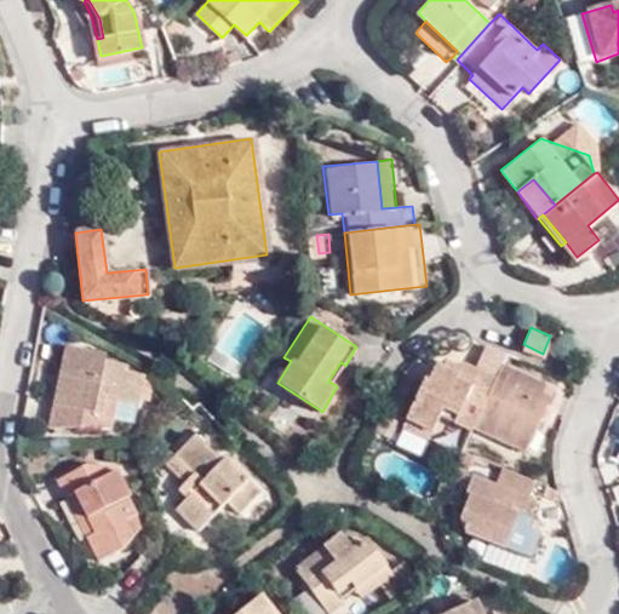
[(137,401),(138,374),(104,365),(105,356),(58,346),(41,428),(105,429),(107,422),(129,422),(130,401),(137,401)]
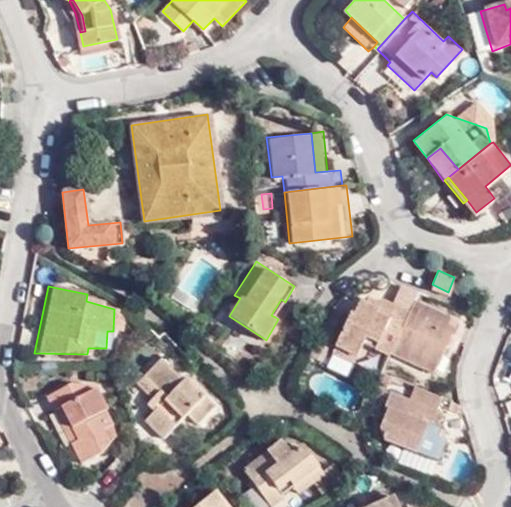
[(387,356),(388,353),(409,309),(382,297),(380,301),(369,296),(367,301),(361,298),(354,312),(351,311),(334,347),(356,357),(364,342),(374,347),(372,349),(387,356)]
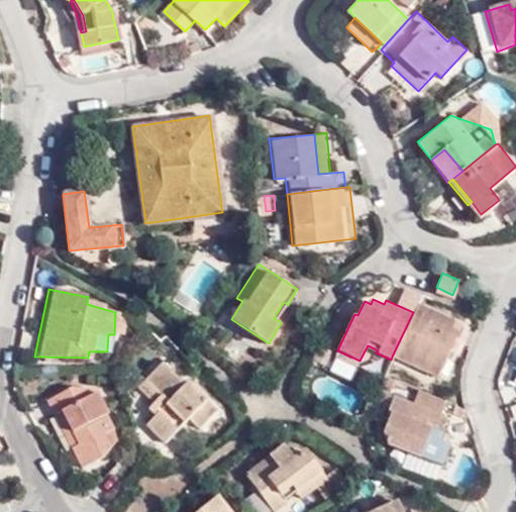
[(419,300),(413,312),(392,356),(436,377),(463,320),(419,300)]
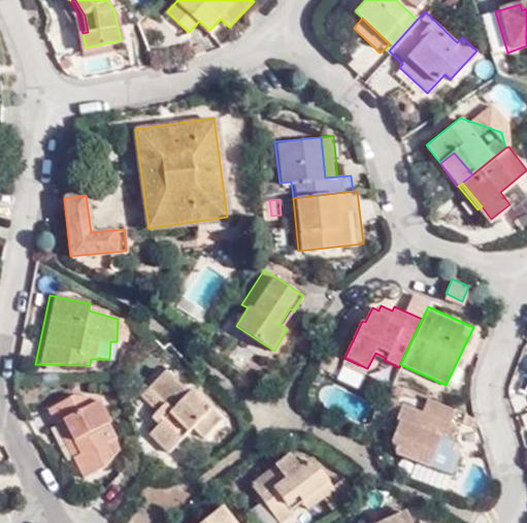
[(280,325),(284,327),(294,312),(290,308),(280,325)]
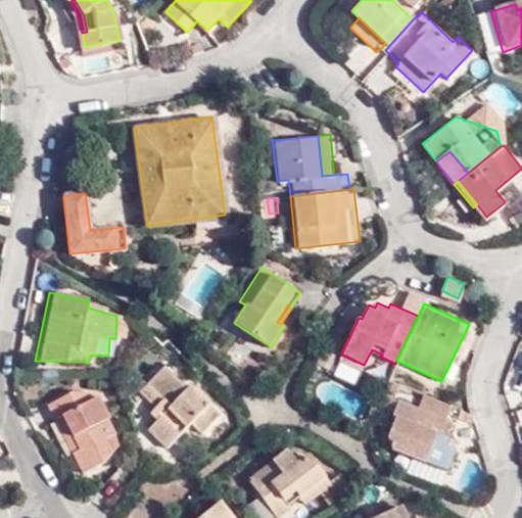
[(125,338),(126,318),(116,316),(115,338),(125,338)]
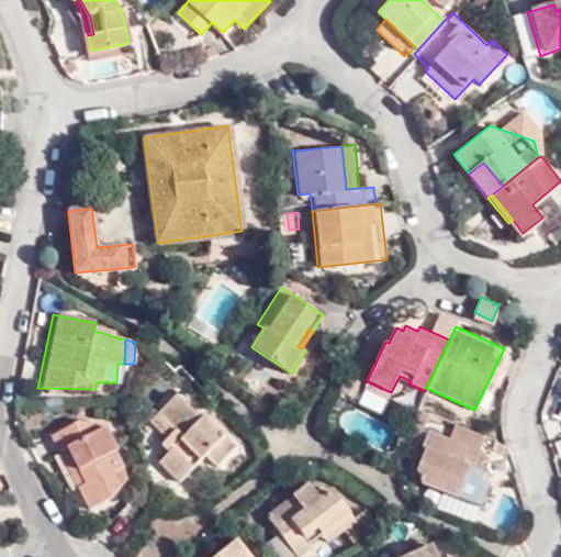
[(363,388),(388,399),(391,392),(367,381),(363,388)]
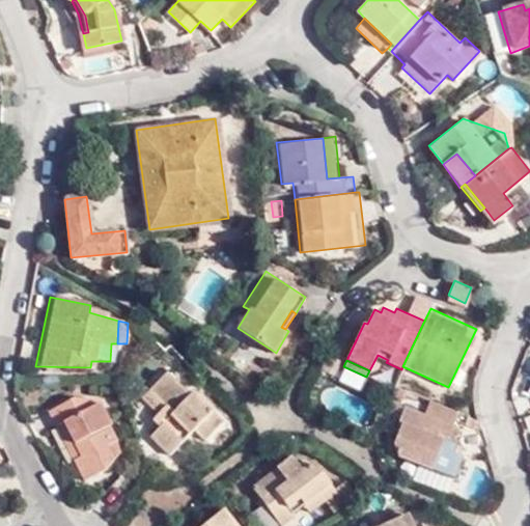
[(165,410),(160,415),(159,424),(152,431),(170,448),(192,427),(203,439),(224,420),(193,389),(189,393),(167,371),(146,391),(165,410)]
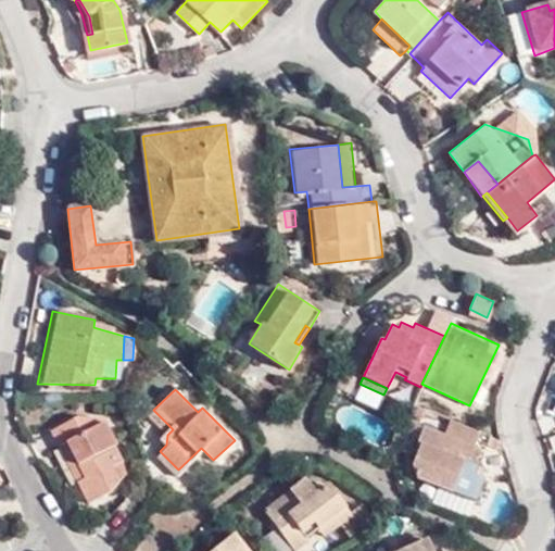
[(414,429),(421,410),(412,404),(404,425),(414,429)]
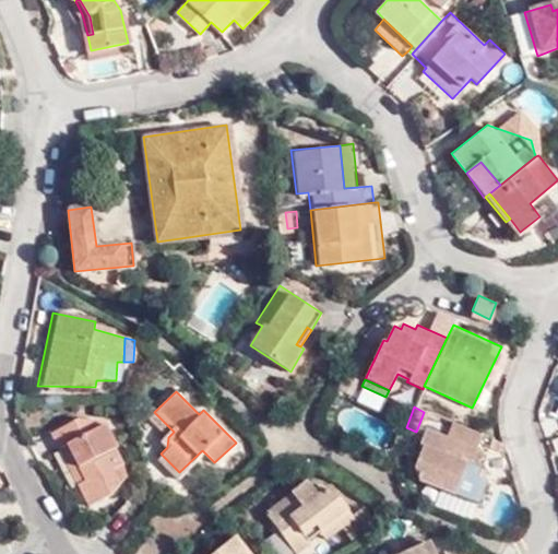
[(174,432),(154,412),(149,417),(168,437),(174,432)]
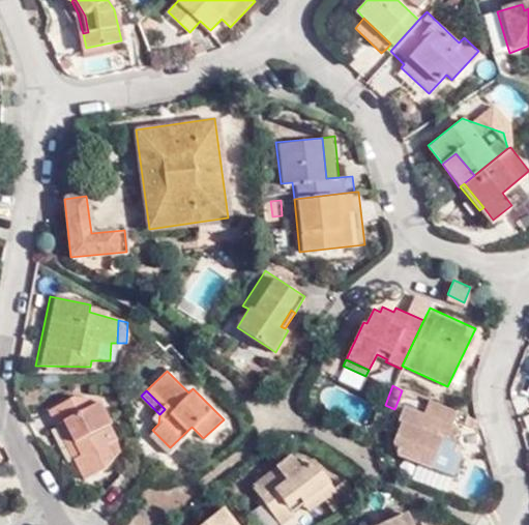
[(57,421),(67,417),(84,455),(75,458),(82,475),(105,465),(117,443),(107,423),(111,420),(100,399),(71,398),(52,408),(57,421)]
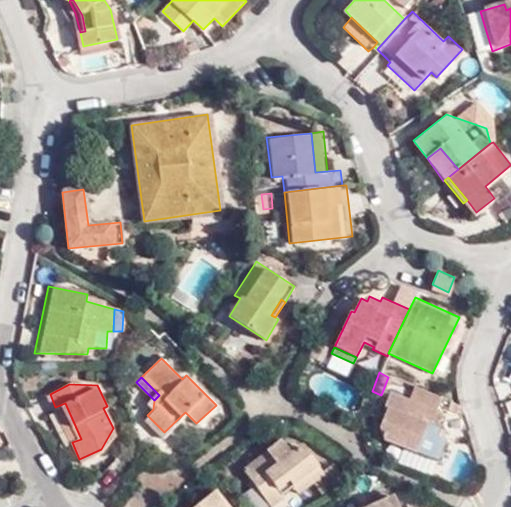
[(413,386),(408,400),(435,412),(441,398),(413,386)]
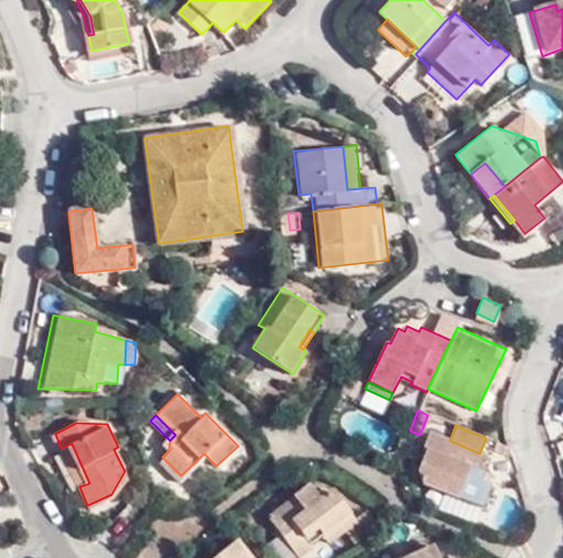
[(476,467),(480,455),(479,453),(450,440),(428,431),(422,448),(425,449),(419,469),(424,487),(480,510),(490,484),(486,483),(478,480),(482,470),(476,467)]
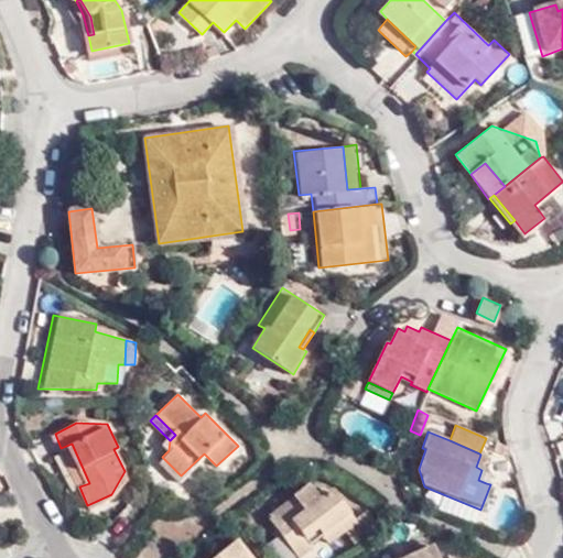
[(61,448),(57,450),(75,489),(79,487),(89,483),(72,444),(61,448)]
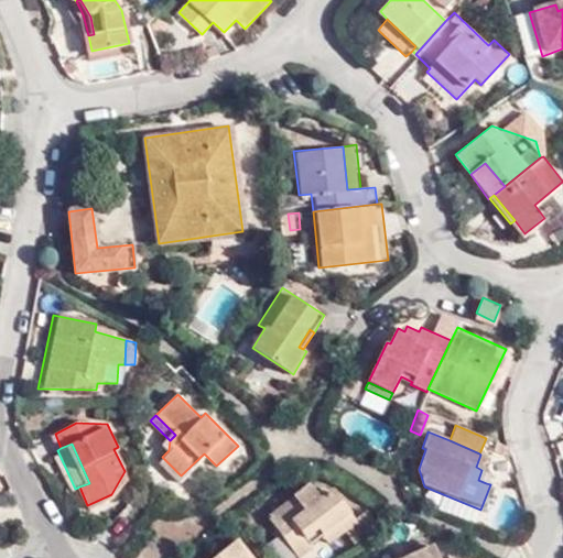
[(486,483),(490,473),(482,470),(478,480),(486,483)]
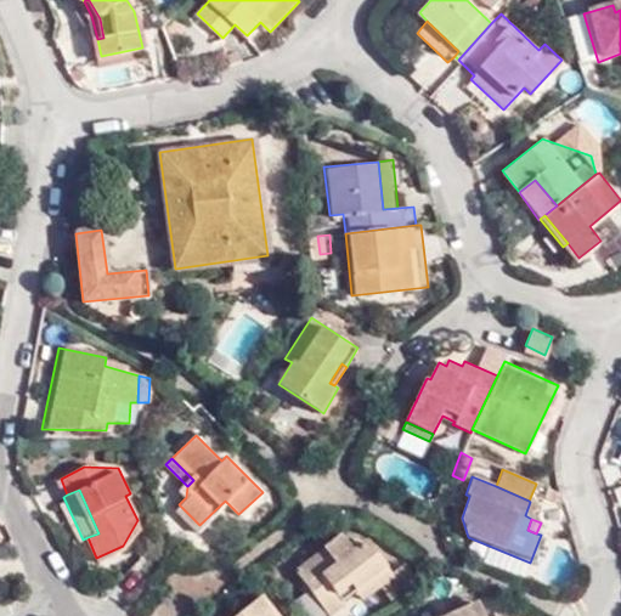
[(356,589),(387,569),(366,538),(351,548),(342,533),(295,565),(329,615),(345,604),(343,599),(356,589)]
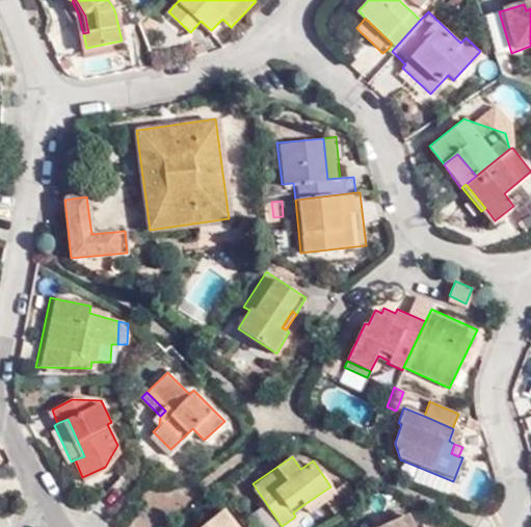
[(310,514),(337,495),(330,486),(304,504),(310,514)]
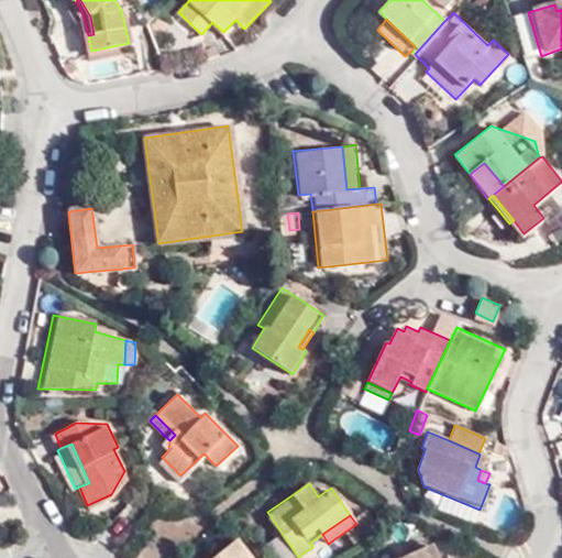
[(249,557),(241,546),(223,557),(249,557)]
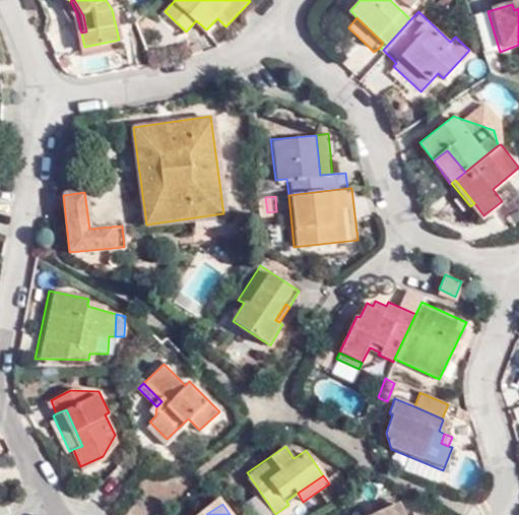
[(422,514),(423,514),(422,514),(404,514),(400,506),(379,514),(422,514)]
